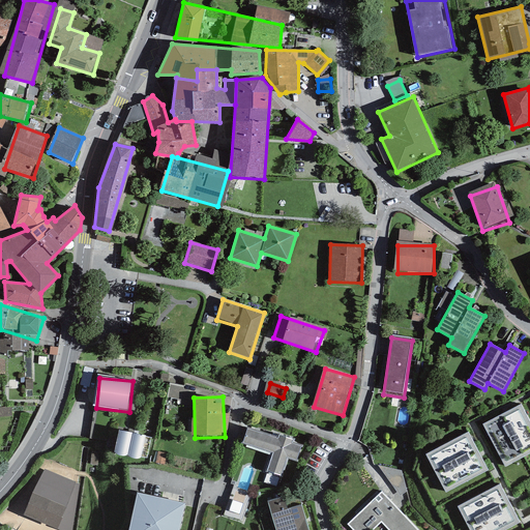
[(529,453),(529,422),(521,405),(482,424),(504,467),(529,453)]
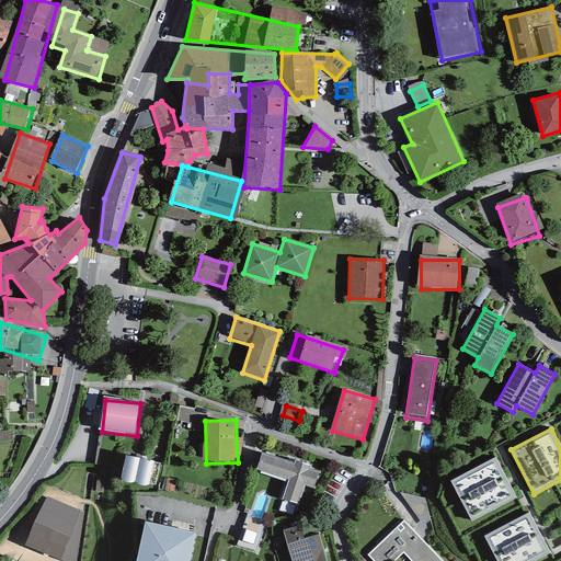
[(160,462),(125,455),(119,479),(155,487),(160,462)]
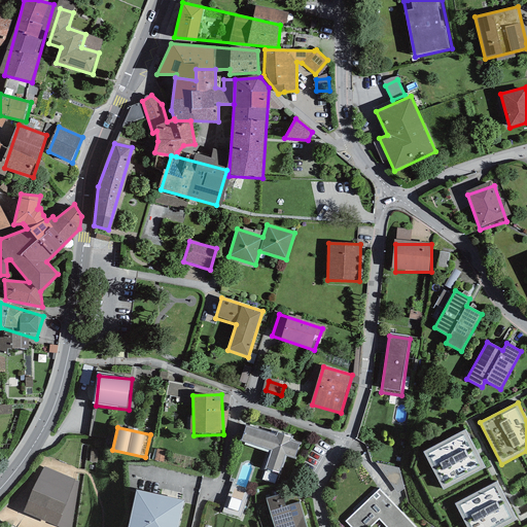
[(301,445),(248,427),(242,444),(271,453),(265,471),(280,477),(287,455),(296,457),(301,445)]
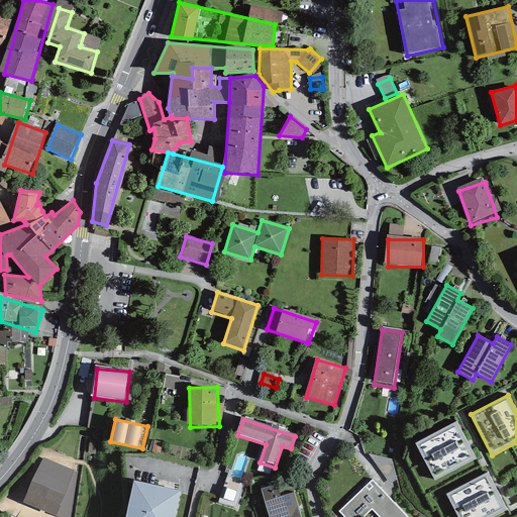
[(456,422),(414,443),(434,481),(476,458),(456,422)]
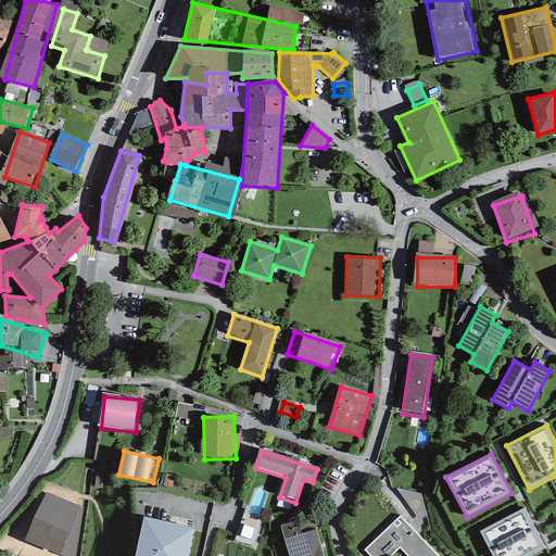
[(420,494),(396,489),(419,520),(427,516),(420,494)]
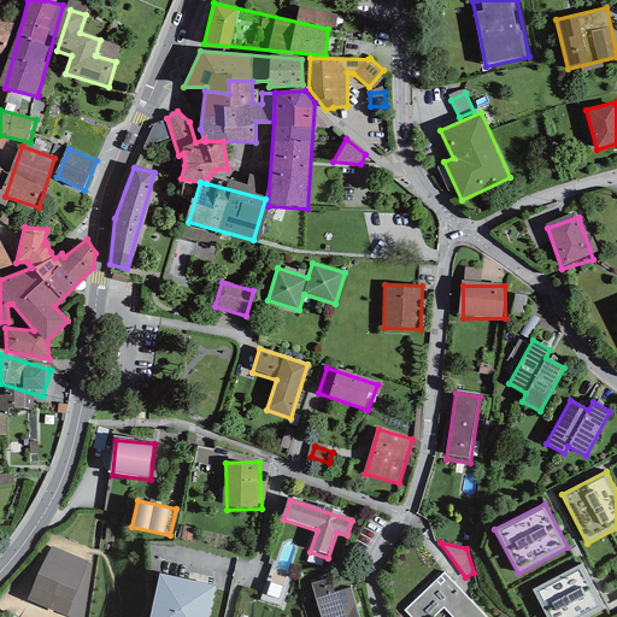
[(72,616),(94,565),(52,548),(28,604),(59,616),(72,616)]
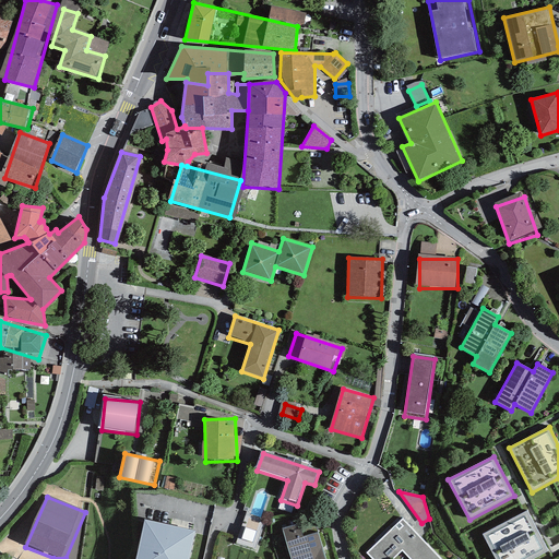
[(526,511),(482,535),(495,558),(533,558),(548,551),(526,511)]
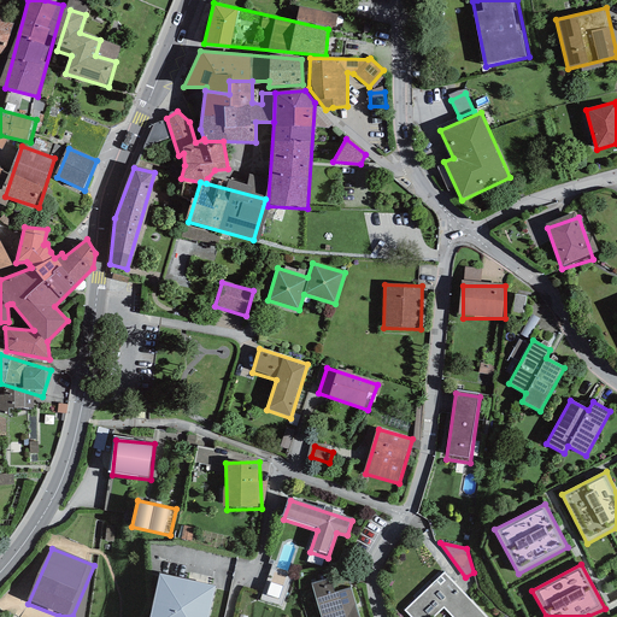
[(264,603),(281,607),(292,577),(275,571),(264,603)]
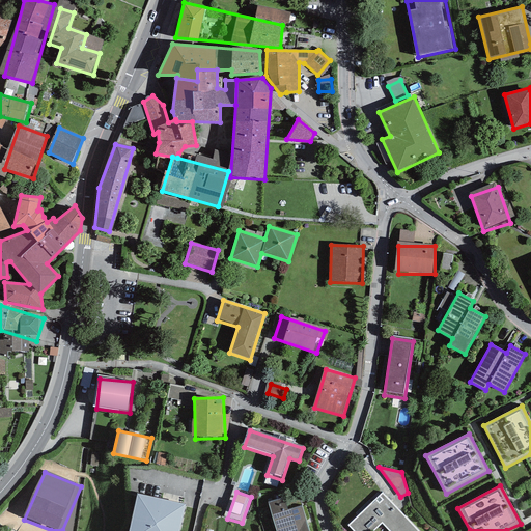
[(417,530),(382,493),(347,525),(353,530),(373,530),(382,524),(388,530),(417,530)]
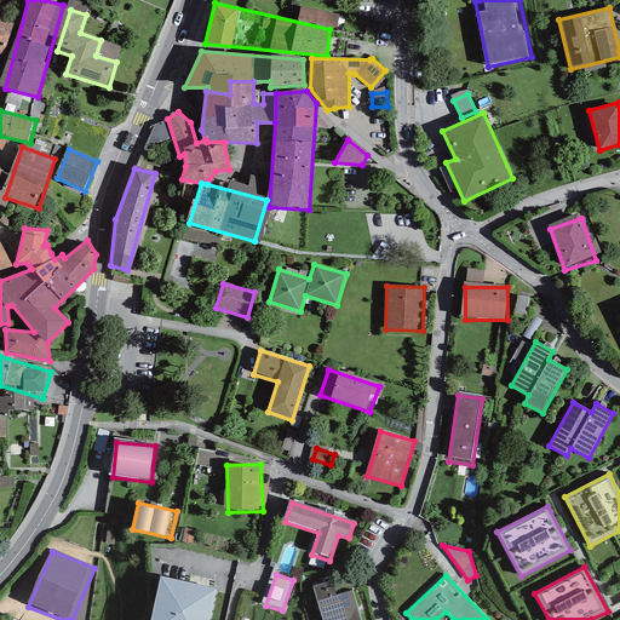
[(207,619),(213,591),(161,581),(154,619),(207,619)]
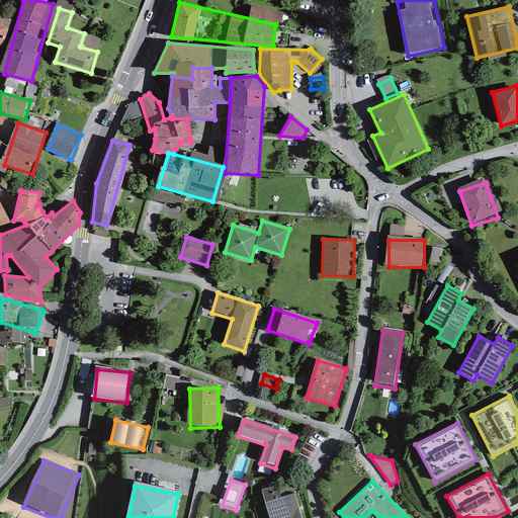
[(277,486),(261,490),(269,517),(300,517),(294,494),(280,498),(277,486)]
